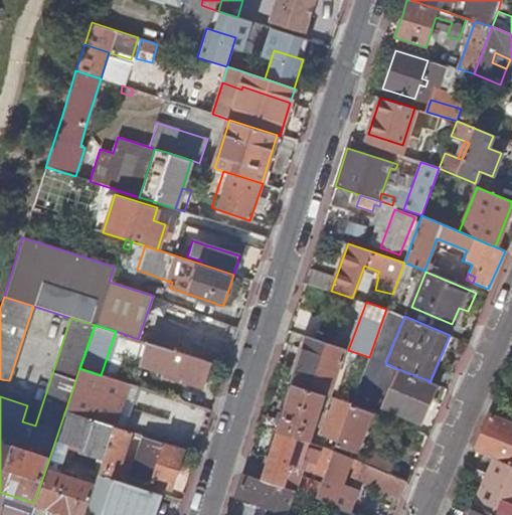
[(307,337),(292,384),(329,396),(344,348),(307,337)]
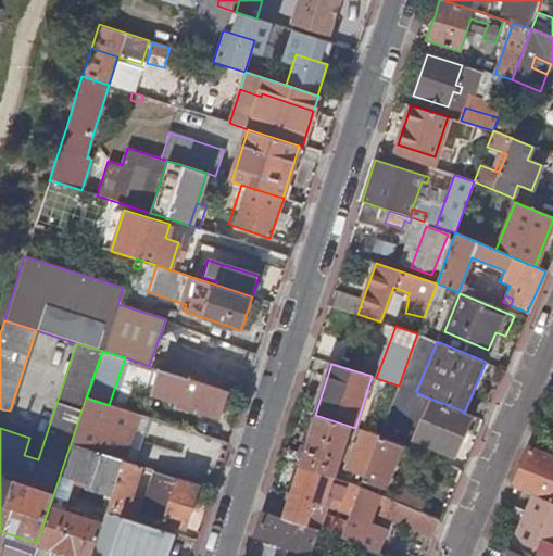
[(225,391),(160,369),(152,392),(199,407),(198,411),(216,416),(225,391)]
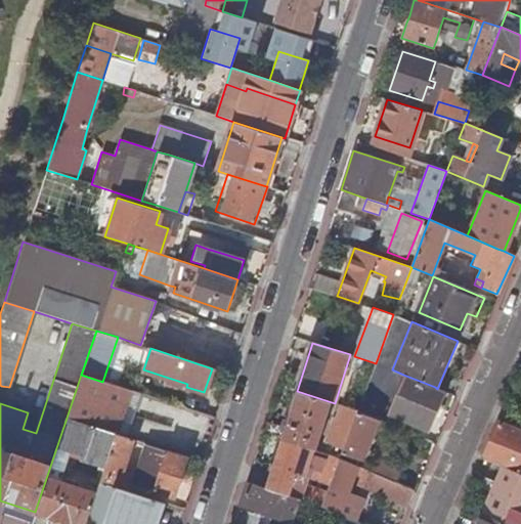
[(81,375),(67,418),(115,433),(130,390),(102,382),(93,379),(81,375)]
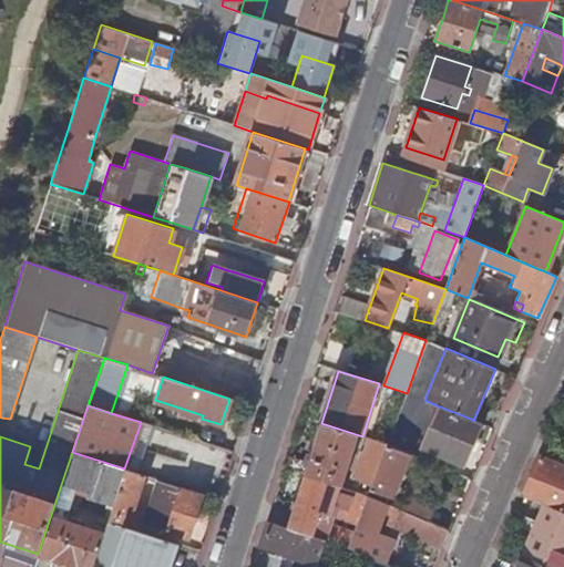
[(471,419),(437,405),(421,446),(463,465),(481,423),(473,421),(471,419)]
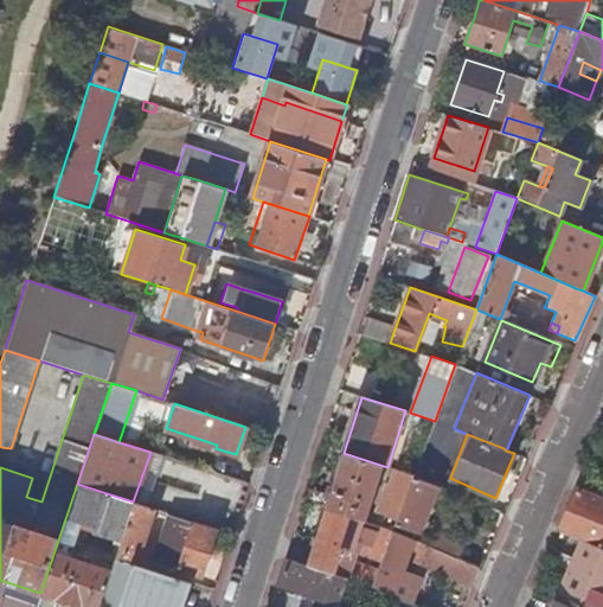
[(151,452),(133,502),(154,509),(155,509),(165,487),(172,489),(174,486),(178,489),(190,465),(151,452)]
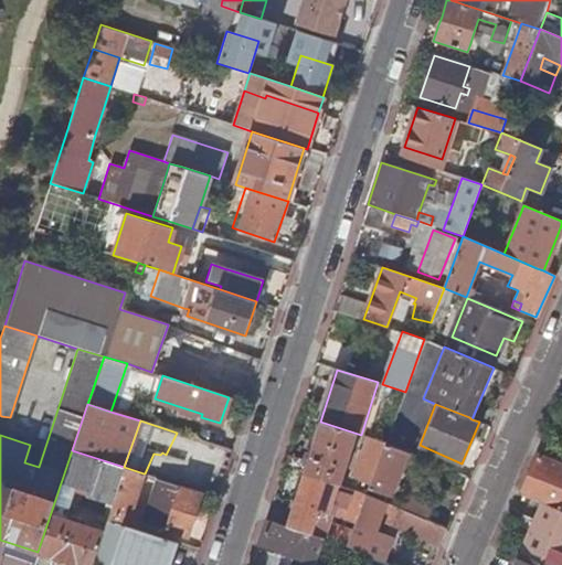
[(361,435),(320,422),(307,464),(304,472),(305,472),(343,487),(366,494),(368,488),(369,486),(363,484),(359,480),(343,475),(356,439),(369,444),(367,448),(381,454),(385,443),(361,435)]
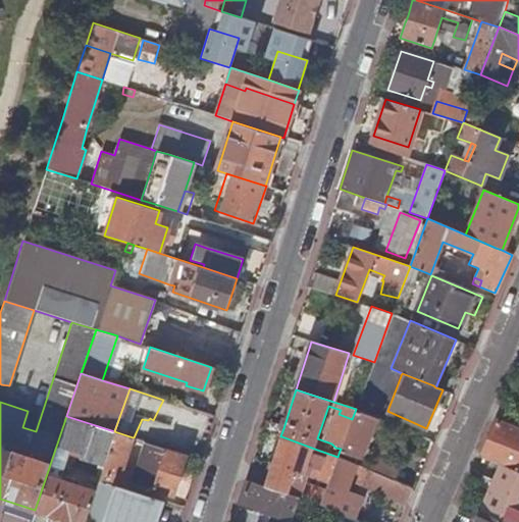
[(167,404),(161,422),(198,433),(204,415),(167,404)]
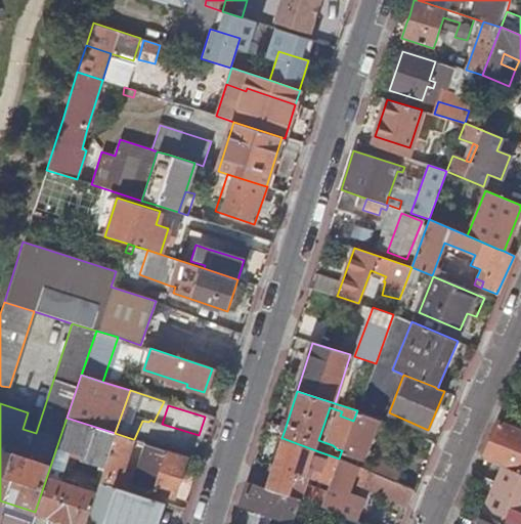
[(507,412),(514,416),(517,408),(510,405),(507,412)]
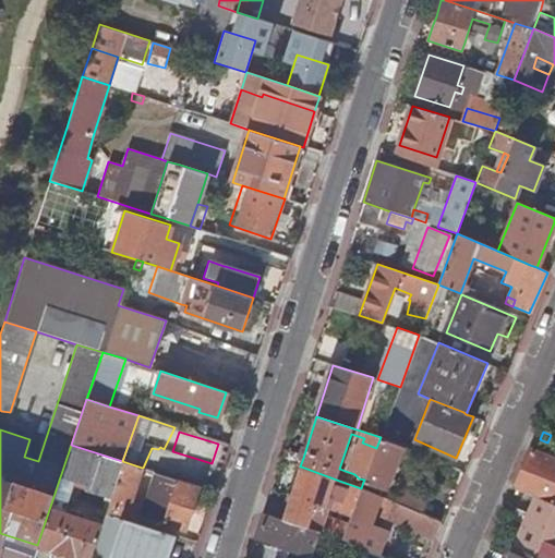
[(403,447),(381,437),(376,448),(364,480),(363,482),(386,492),(403,447)]
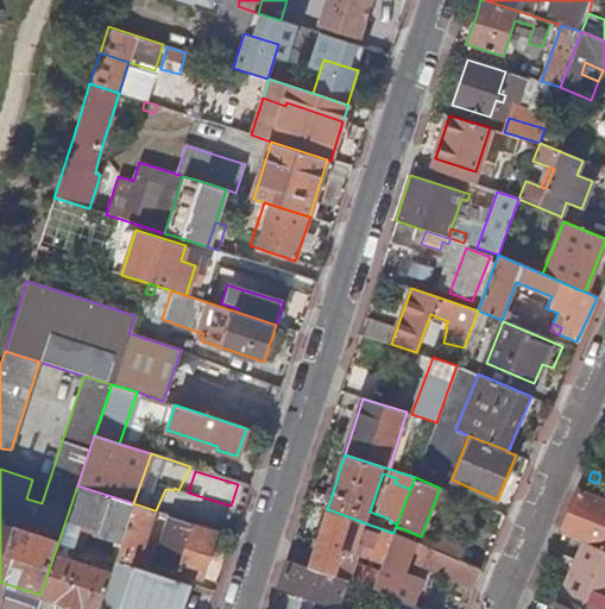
[(77,485),(41,595),(82,608),(99,608),(101,603),(111,573),(70,559),(84,519),(124,532),(133,503),(77,485)]
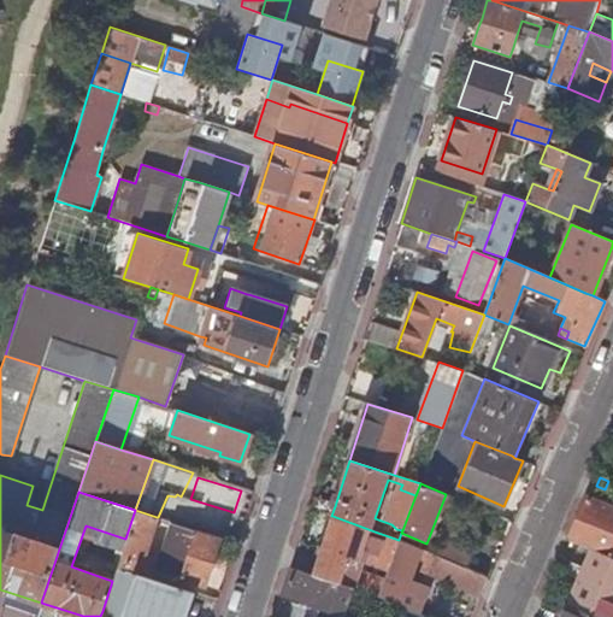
[(331,501),(313,495),(308,509),(331,516),(335,506),(331,501)]
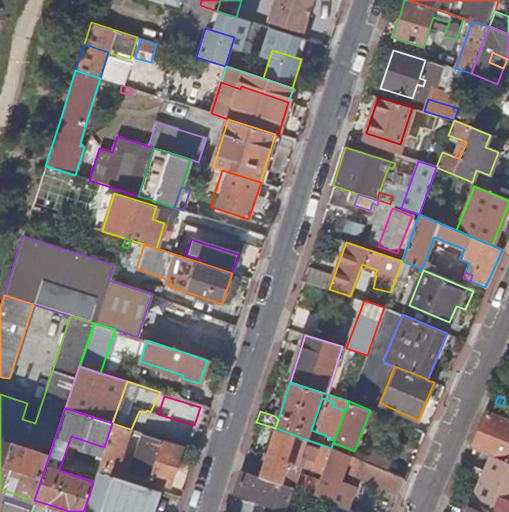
[(508,422),(485,413),(471,447),(489,455),(506,462),(508,453),(508,422)]
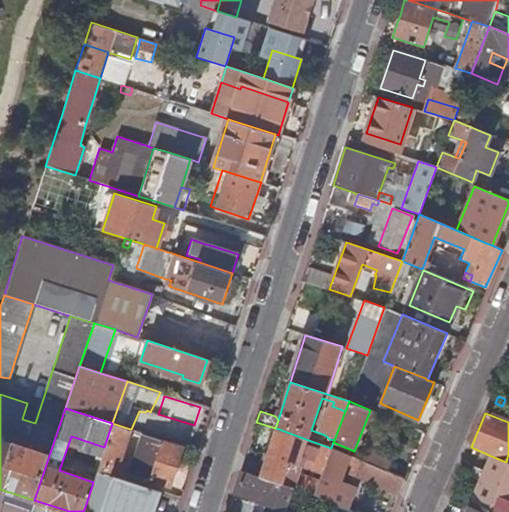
[(130,429),(112,423),(104,447),(97,471),(114,476),(130,429)]
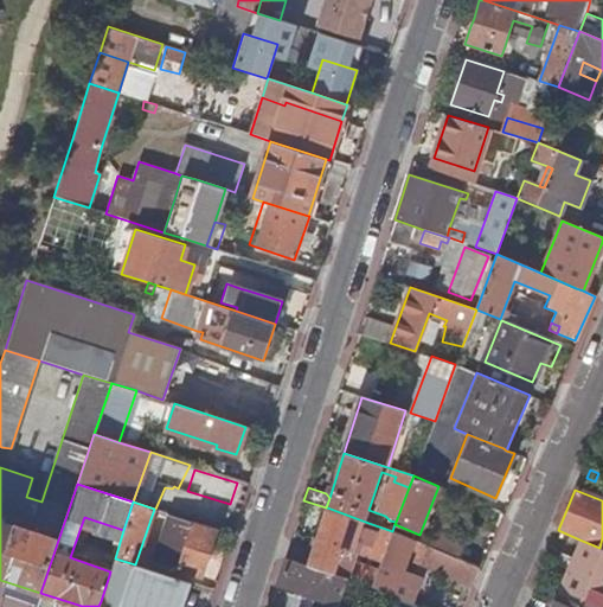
[(327,508),(308,566),(339,576),(344,561),(350,562),(353,560),(354,558),(357,555),(360,544),(369,523),(327,508)]
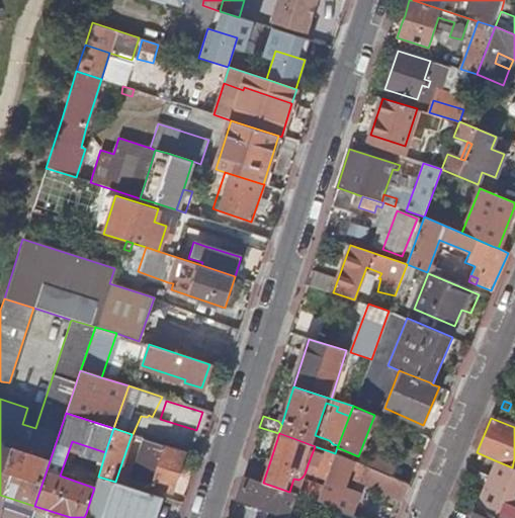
[(171,493),(184,451),(139,436),(134,453),(159,461),(153,481),(149,480),(147,485),(171,493)]
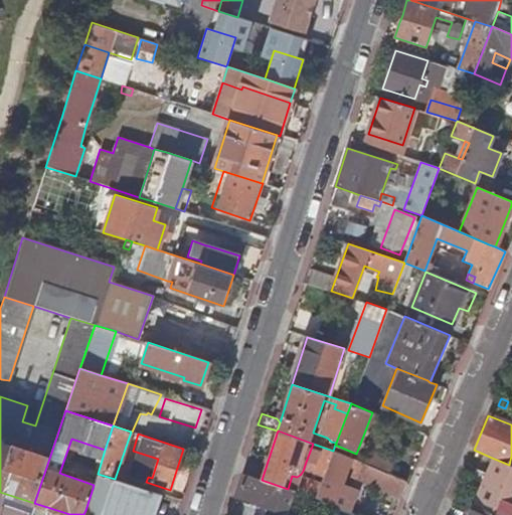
[(333,451),(313,444),(306,462),(326,469),(333,451)]
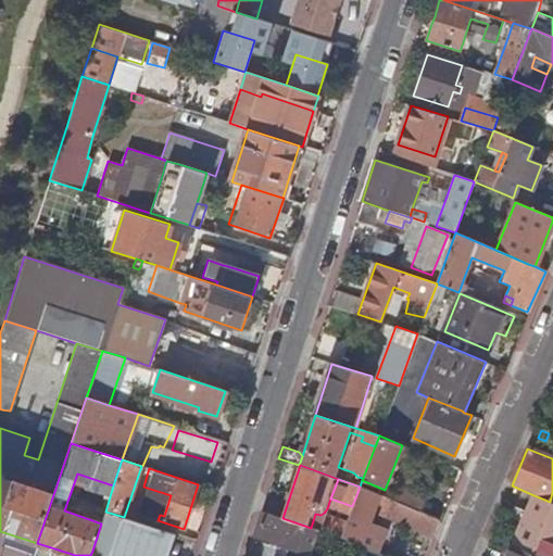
[(394,501),(419,512),(426,497),(396,485),(390,500),(394,501)]
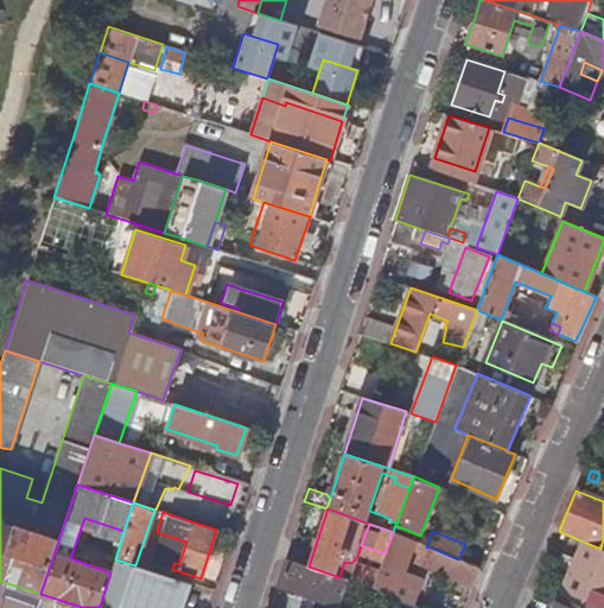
[(421,544),(393,532),(385,553),(373,588),(394,597),(413,548),(419,550),(421,544)]
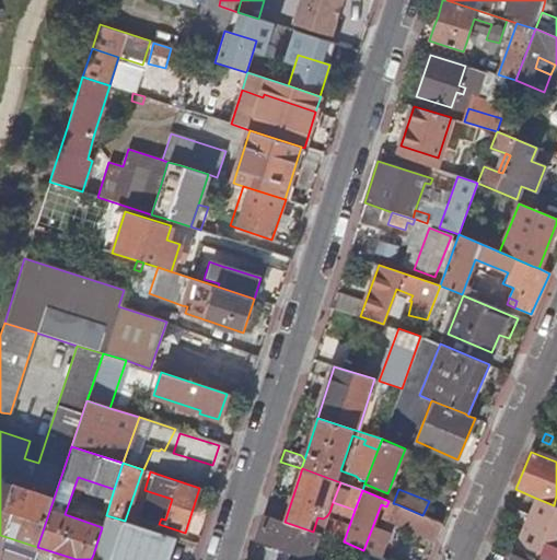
[(513,547),(543,559),(556,559),(556,506),(554,505),(535,498),(513,547)]
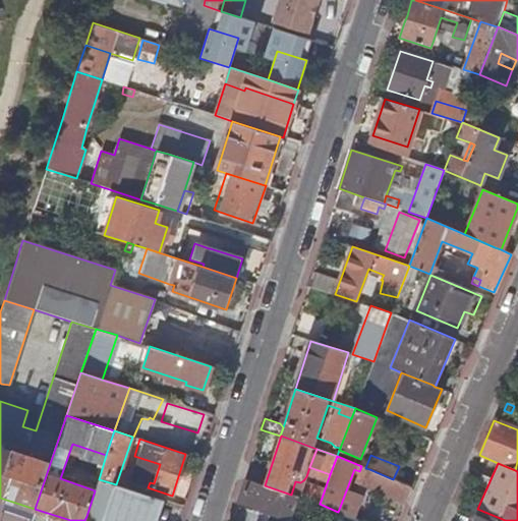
[(406,498),(411,487),(393,479),(369,469),(365,480),(406,498)]
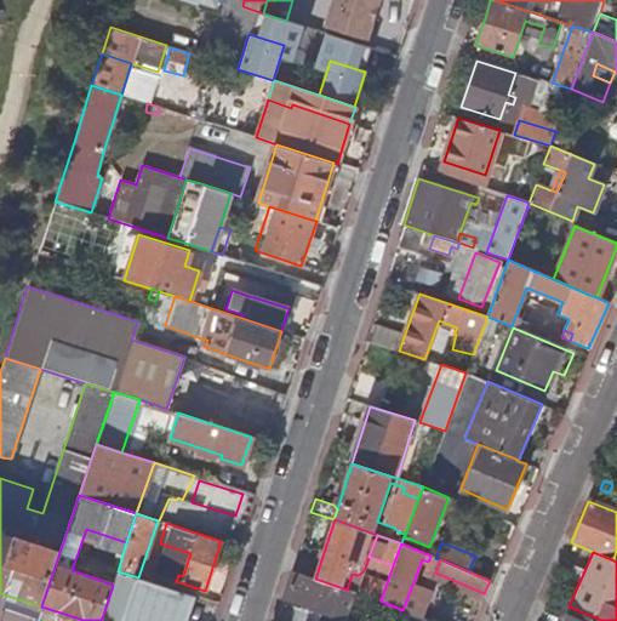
[(120,620),(183,620),(192,596),(138,577),(118,571),(113,585),(103,615),(120,620)]
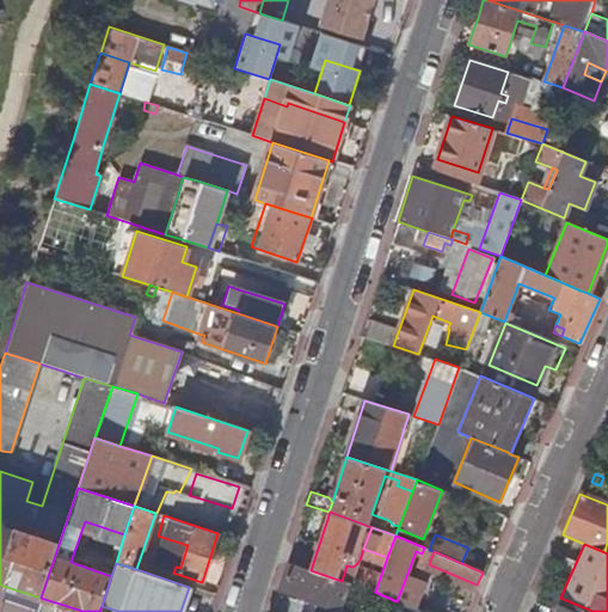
[(311,570),(288,563),(280,589),(341,610),(350,583),(349,583),(342,581),(311,570)]
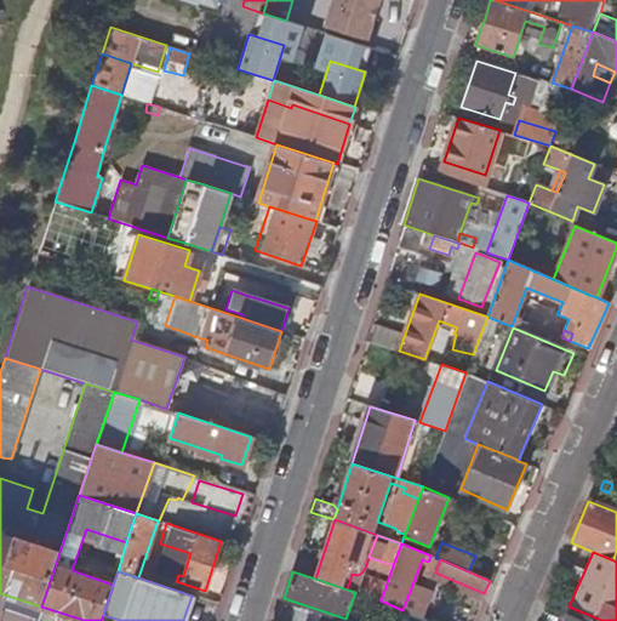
[(352,574),(347,590),(354,592),(361,573),(358,575),(352,574)]
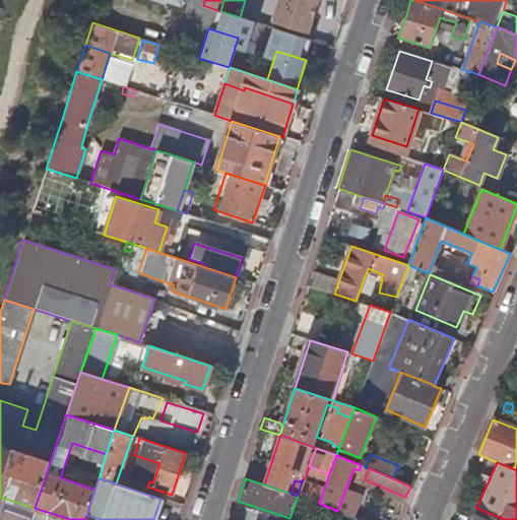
[(504,519),(476,508),(471,519),(504,519)]
